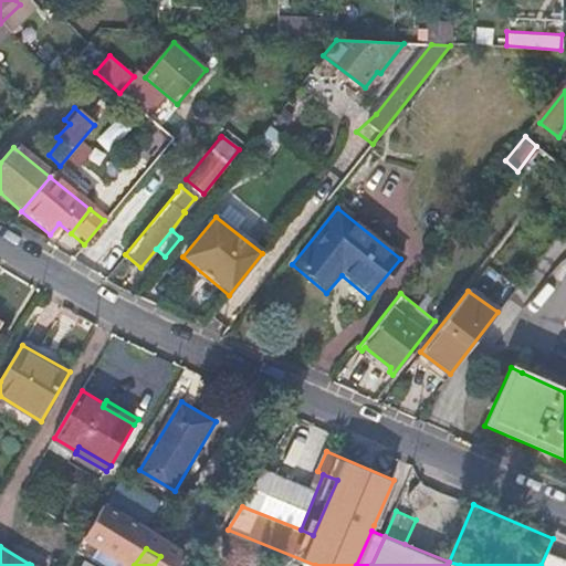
[(177,565),(160,556),(154,565),(177,565)]
